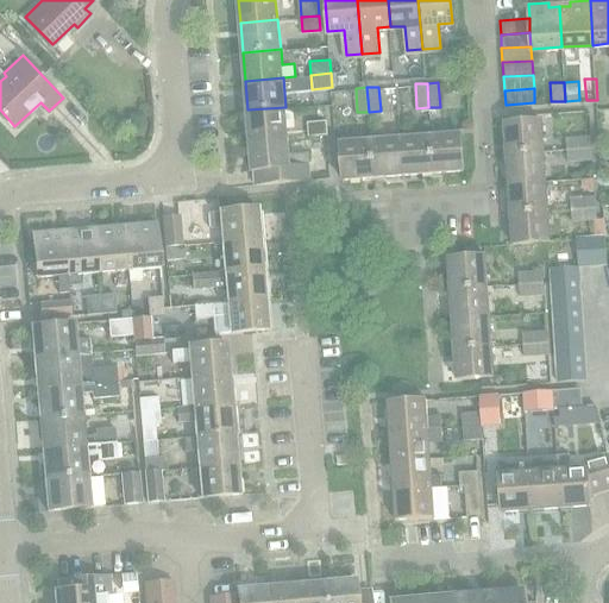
[(250,139),(288,136),(286,107),(248,110),(250,139)]
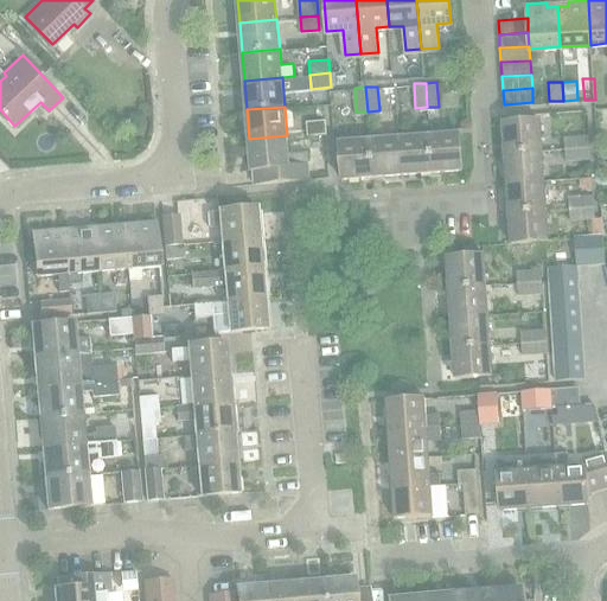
[(504,151),(541,148),(538,117),(502,120),(504,151)]
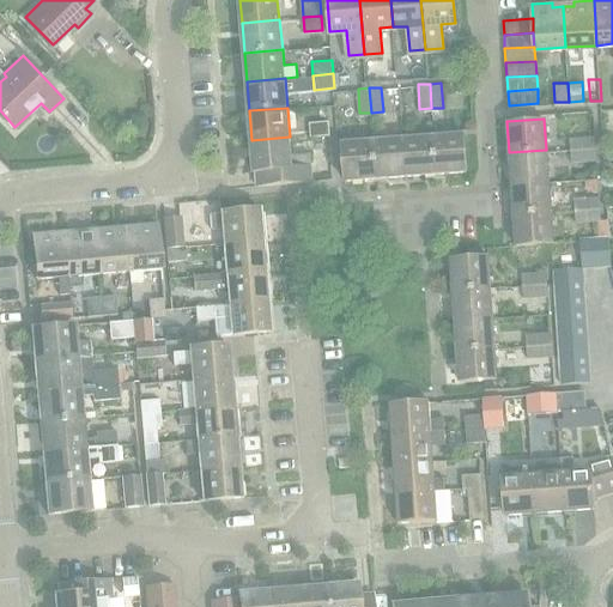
[(310,134),(329,133),(328,120),(309,121),(310,134)]
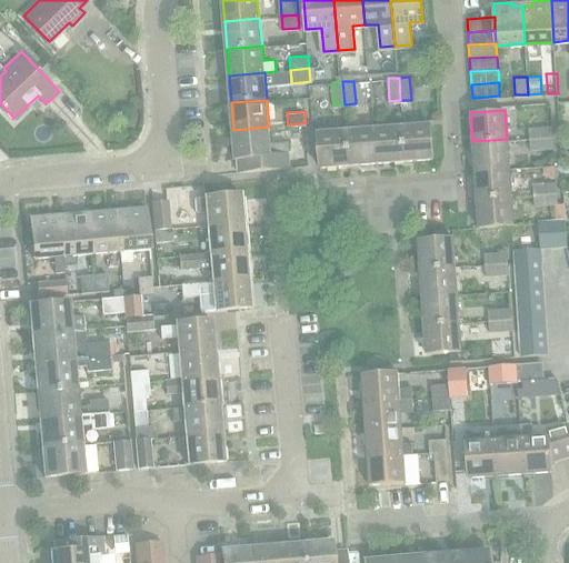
[(401,124),(403,159),(432,157),(430,122),(401,124)]
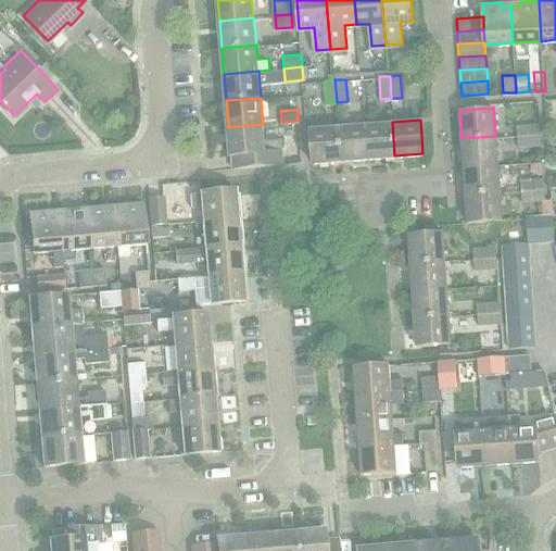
[(365,124),(368,158),(394,155),(392,122),(365,124)]
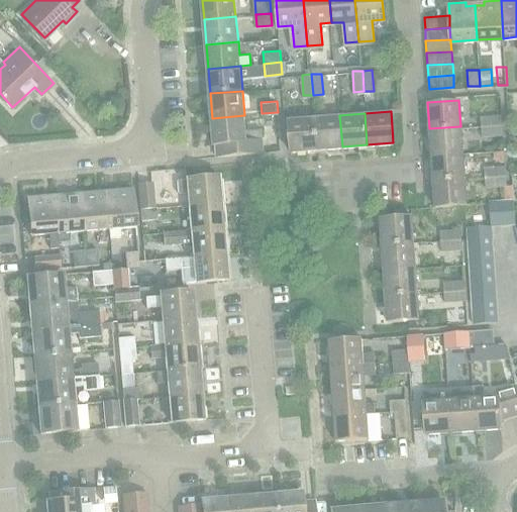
[(480,115),(481,125),(502,123),(501,113),(480,115)]
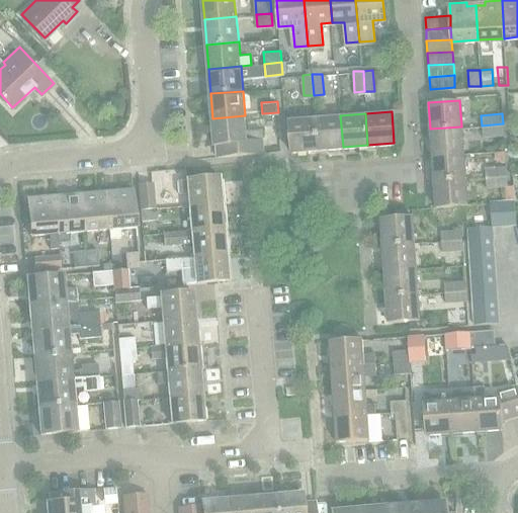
[(245,115),(212,118),(216,144),(218,144),(218,156),(232,154),(264,151),(262,127),(246,130),(245,115)]
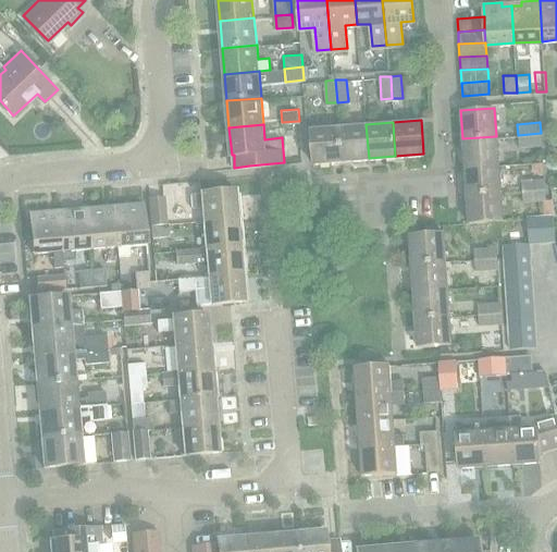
[(369,158),(366,124),(339,126),(342,160),(369,158)]
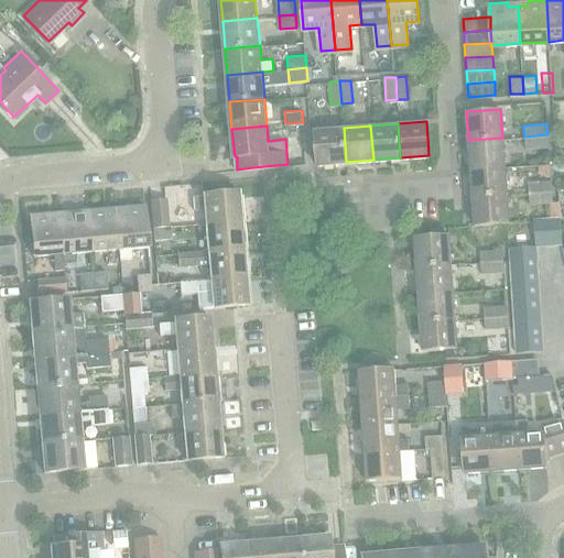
[(346,162),(344,128),(315,130),(317,164),(346,162)]
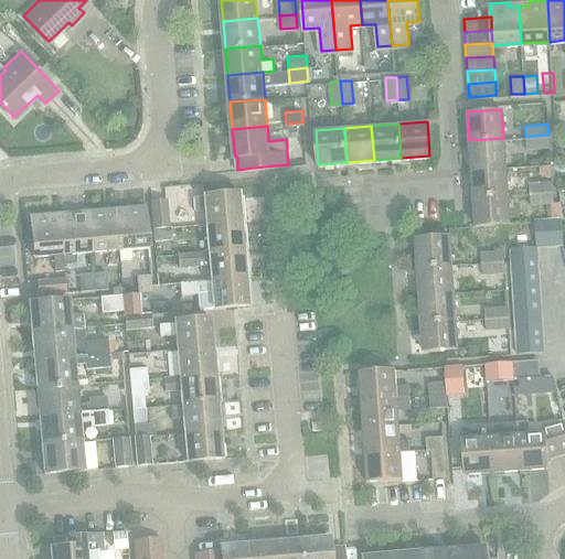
[(526,147),(550,144),(548,135),(525,137),(526,147)]
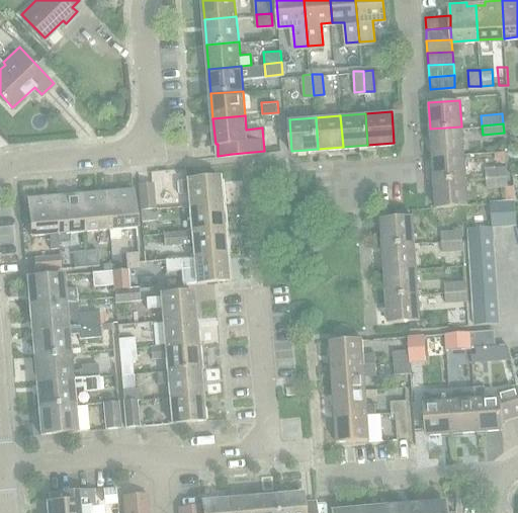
[(432,154),(463,152),(461,126),(430,129),(432,154)]
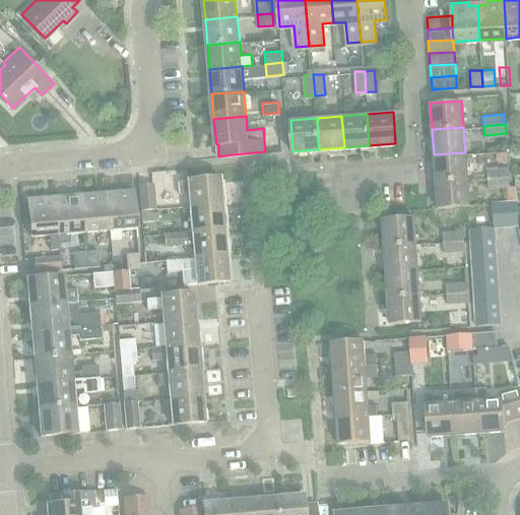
[(465,152),(434,154),(435,180),(467,178),(465,152)]
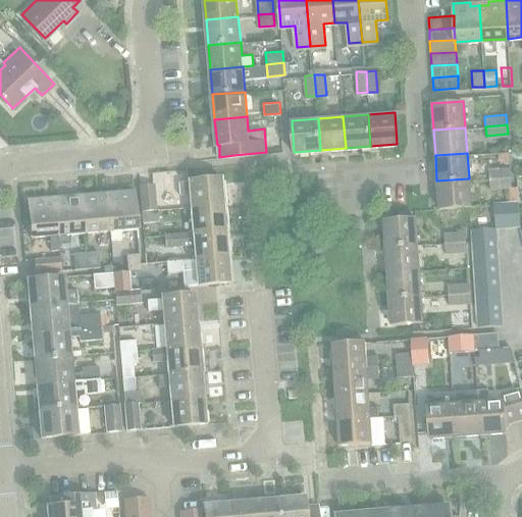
[(488,167),(489,177),(510,175),(510,166),(488,167)]
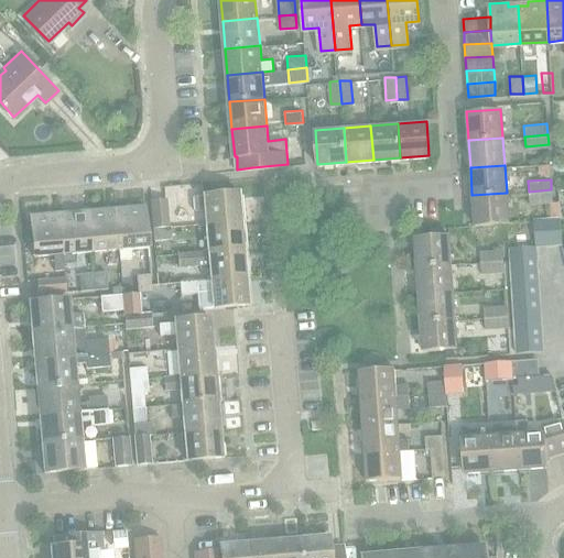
[(529,201),(552,200),(551,189),(529,192),(529,201)]
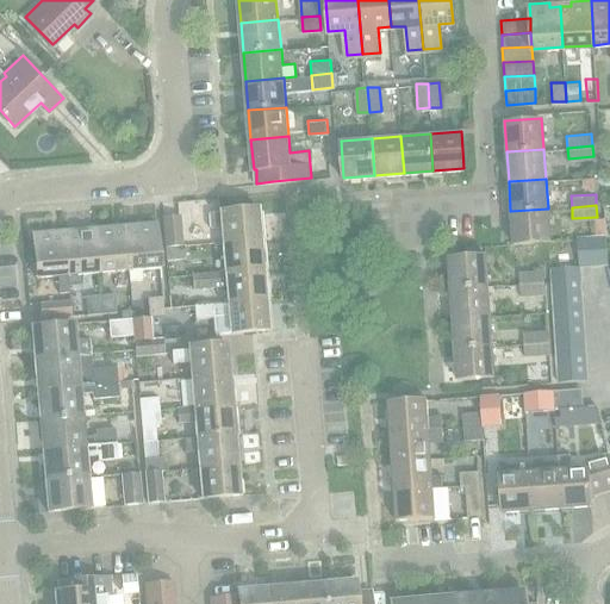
[(209,226),(221,225),(222,240),(259,236),(262,236),(261,217),(257,218),(256,206),(207,211),(209,226)]
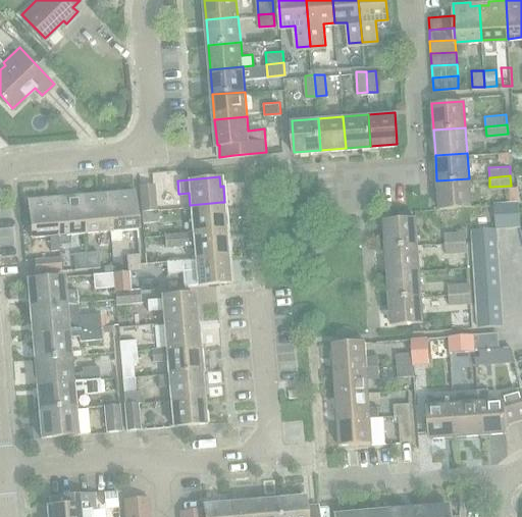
[(469,178),(436,181),(438,207),(471,205),(469,178)]
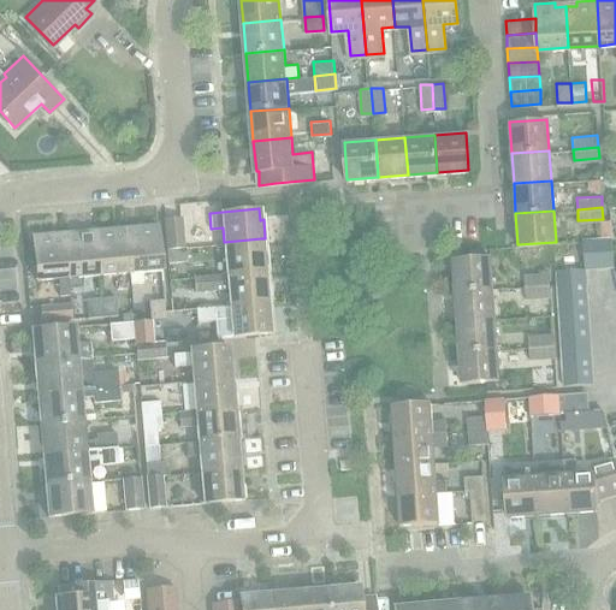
[(166,248),(183,247),(181,215),(164,218),(166,248)]
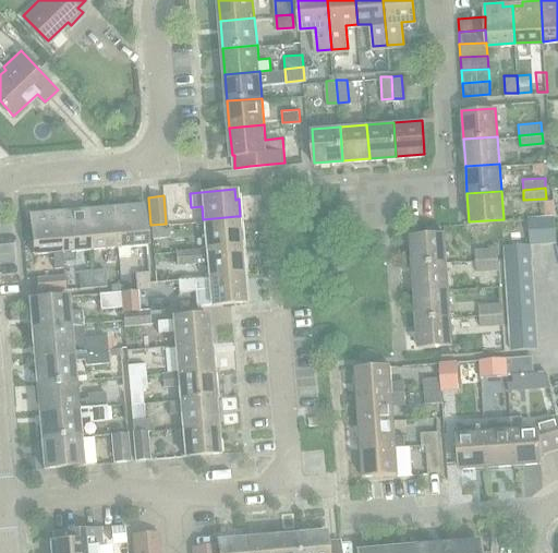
[(113,207),(117,245),(145,243),(142,201),(123,203),(124,206),(113,207)]
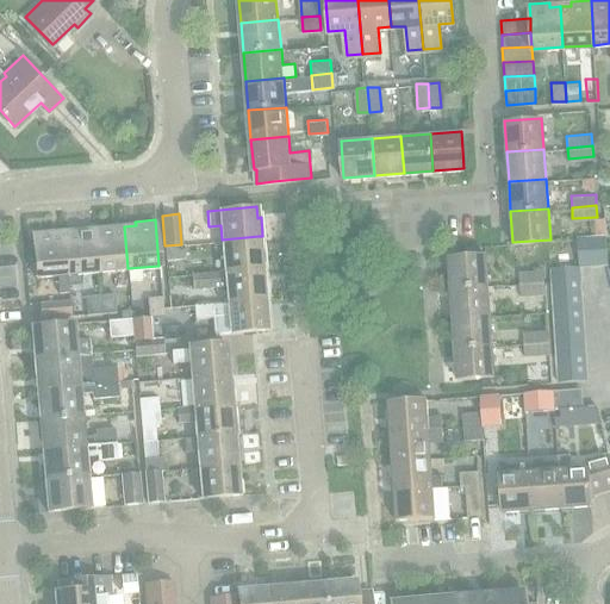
[(93,225),(98,271),(128,268),(124,226),(114,228),(113,223),(93,225)]
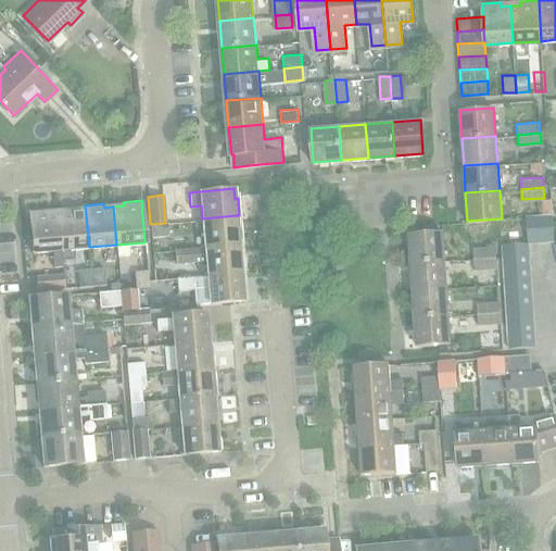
[(66,211),(58,212),(61,250),(61,257),(73,257),(73,249),(89,247),(85,205),(66,207),(66,211)]
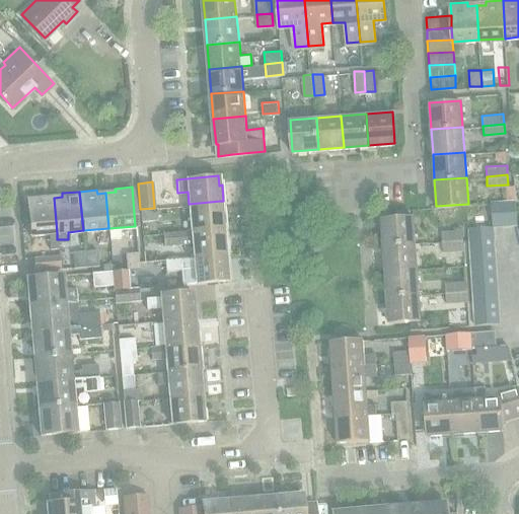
[(57,239),(57,233),(54,198),(45,198),(45,195),(27,197),(30,235),(48,234),(49,247),(58,247),(58,246),(57,239)]
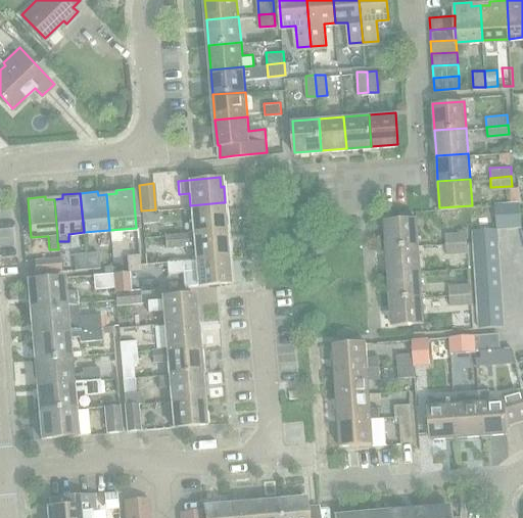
[(519,200),(507,201),(509,225),(520,225),(519,200)]
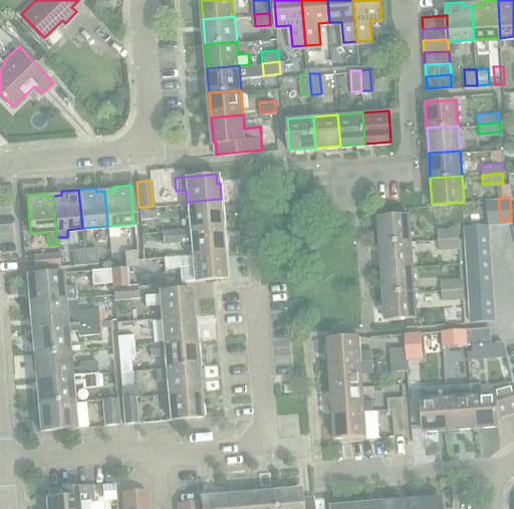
[(500,221),(498,198),(486,199),(488,222),(500,221)]
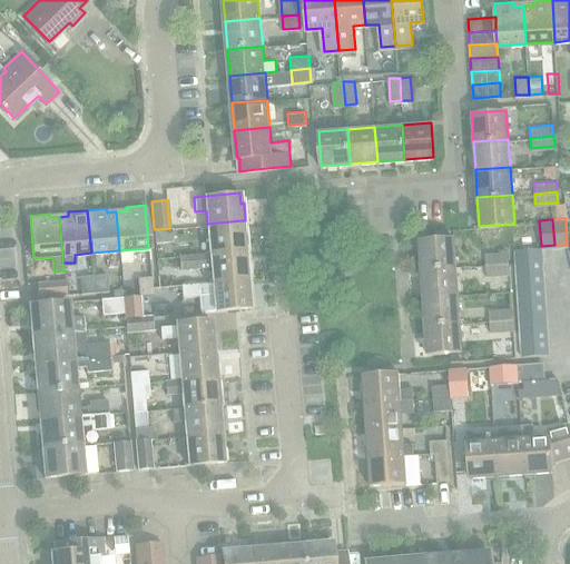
[(242,220),(207,224),(209,253),(244,249),(247,249),(246,231),(243,231),(242,220)]
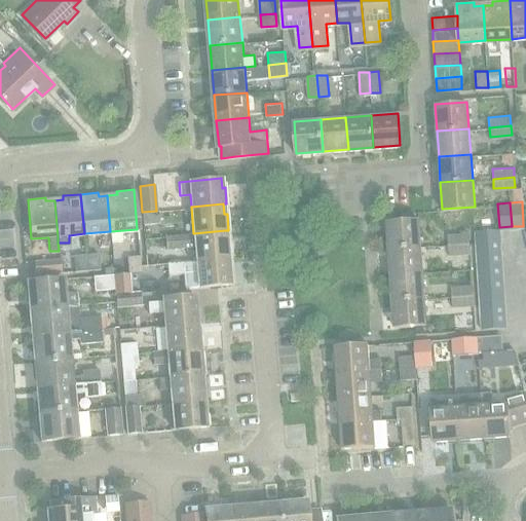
[(158,211),(156,211),(142,212),(143,223),(159,222),(158,211)]
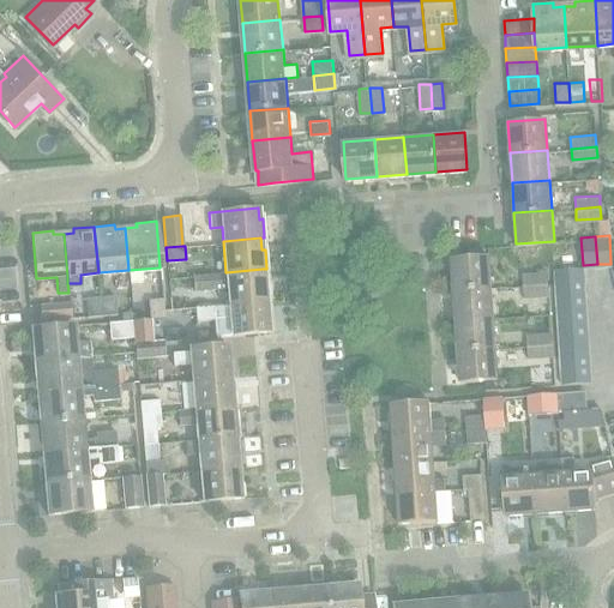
[(453,289),(491,287),(489,256),(451,258),(453,289)]
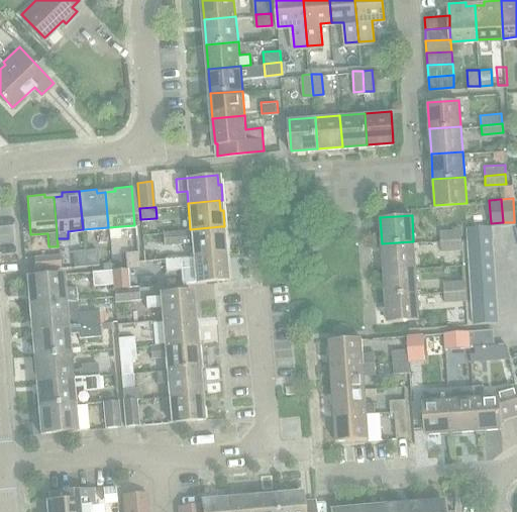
[(467,237),(491,235),(491,223),(467,225),(467,237)]
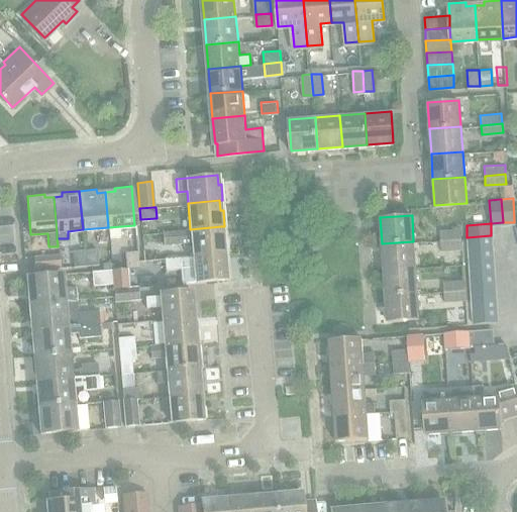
[(192,254),(223,252),(226,251),(225,235),(222,235),(221,226),(190,229),(162,232),(163,243),(191,241),(192,254)]
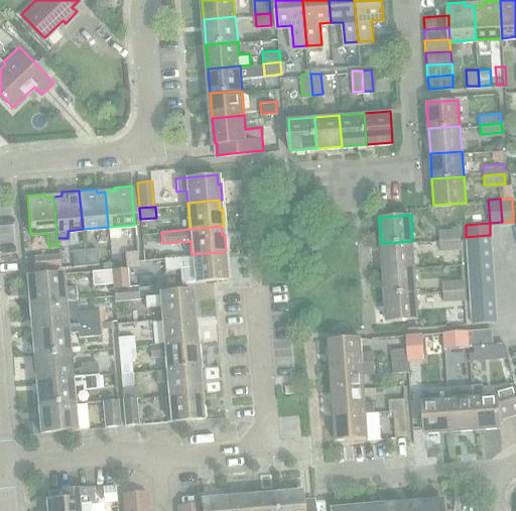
[(438,229),(439,238),(461,237),(460,227),(438,229)]
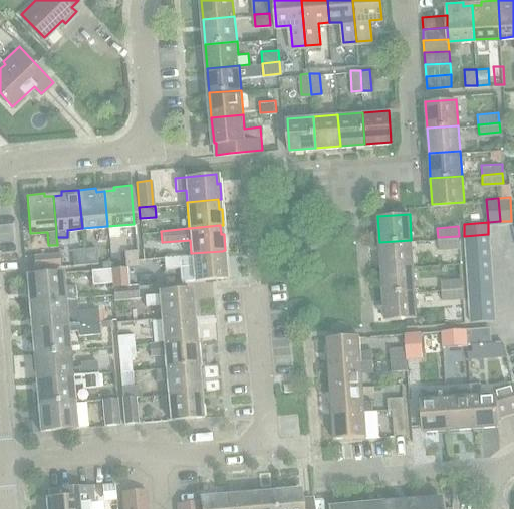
[(489,246),(488,234),(464,236),(465,248),(489,246)]
